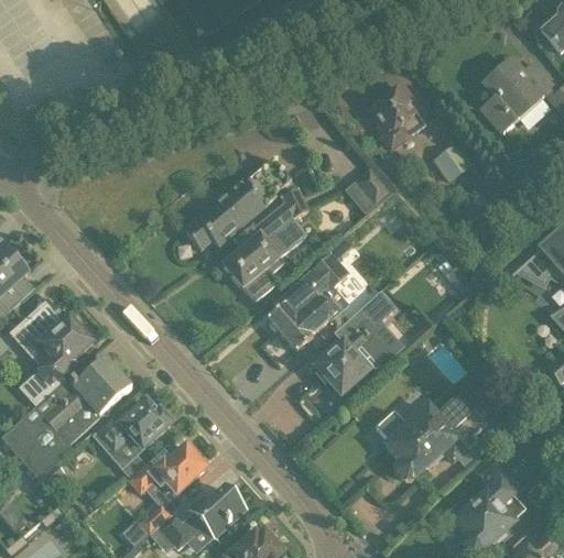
[(551,12),(533,28),(534,35),(544,47),(551,47),(552,46),(555,50),(551,53),(561,64),(563,59),(563,0),(562,0),(555,8),(555,13),(551,12)]
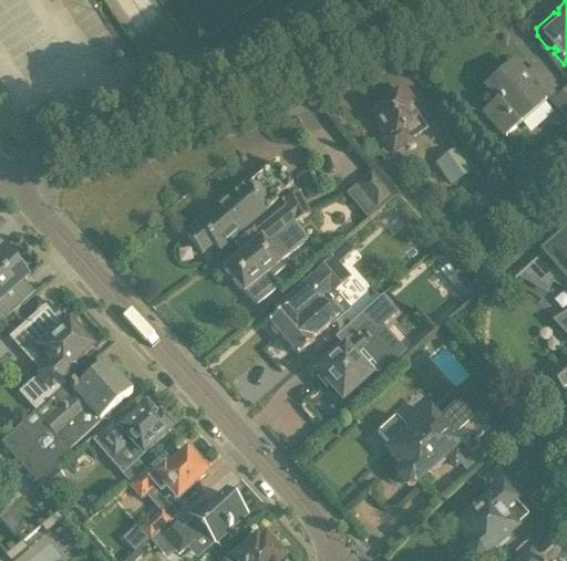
[(527,78),(511,59),(485,81),(497,94),(483,107),(505,133),(519,120),(556,86),(539,66),(527,78)]
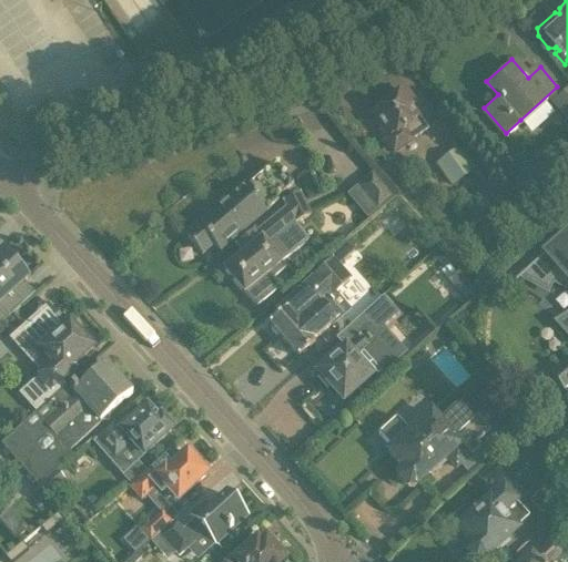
[(416,114),(409,104),(414,101),(405,87),(373,108),(388,132),(384,135),(393,149),(427,125),(419,113),(416,114)]
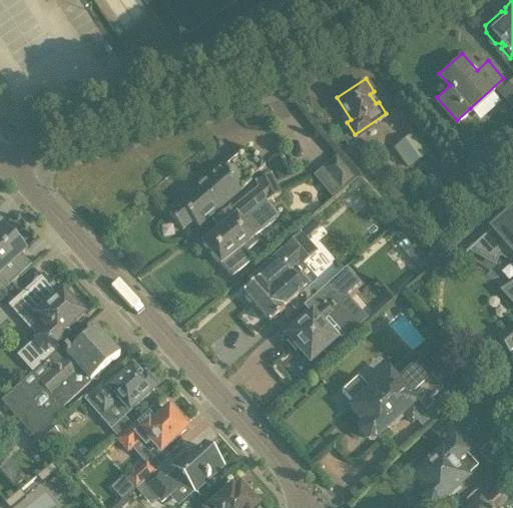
[(408,166),(429,152),(414,129),(393,144),(408,166)]
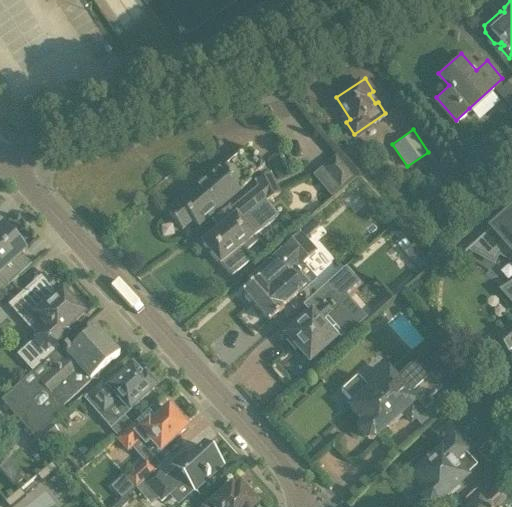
[(247,175),(263,162),(246,143),(222,163),(220,161),(219,162),(219,163),(167,208),(167,207),(166,208),(181,226),(182,225),(181,225),(191,216),(196,223),(197,222),(197,221),(239,185),(239,186),(240,185),(240,184),(249,177),(247,175)]
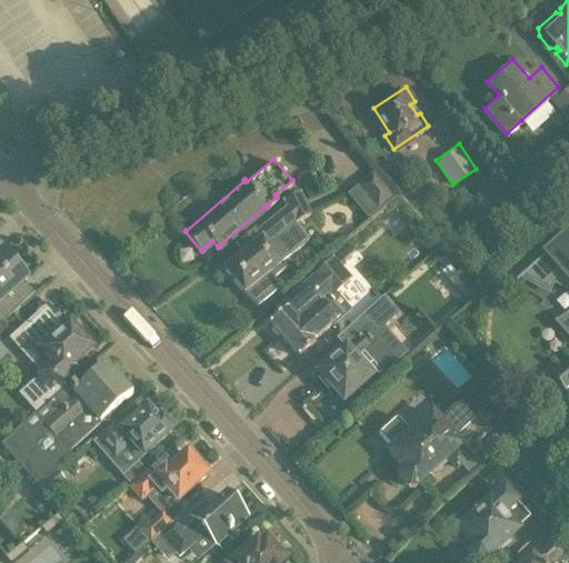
[(372,170),(358,182),(378,207),(393,194),(372,170)]
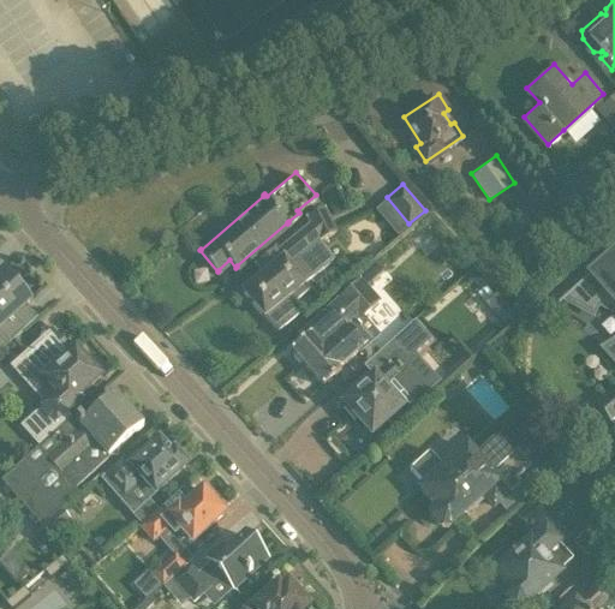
[(288,261),(320,234),(334,228),(323,204),(304,213),(310,220),(276,246),(276,248),(273,244),(254,260),(262,270),(240,287),(262,314),(264,311),(275,326),(299,306),(291,298),(308,285),(288,261)]
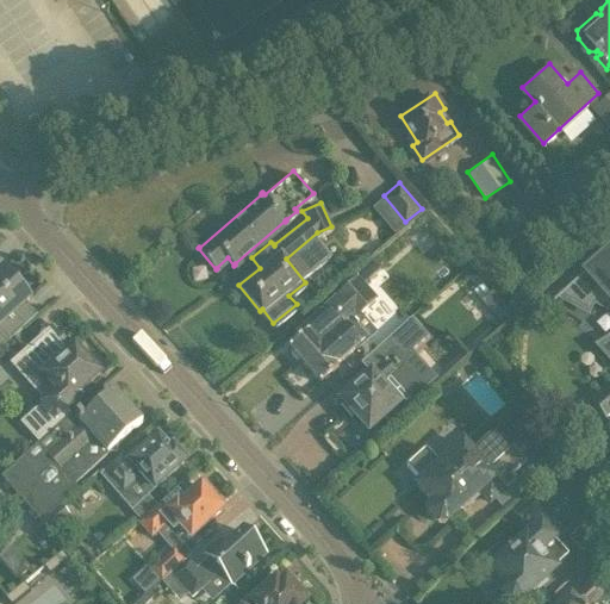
[(468,265),(425,216),(409,230),(452,279),(468,265)]
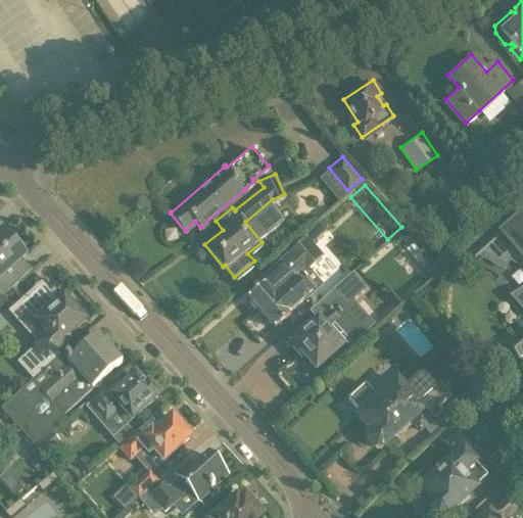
[(478,250),(502,263),(503,262),(506,260),(508,257),(511,256),(522,263),(522,214),(502,232),(501,231),(478,250)]
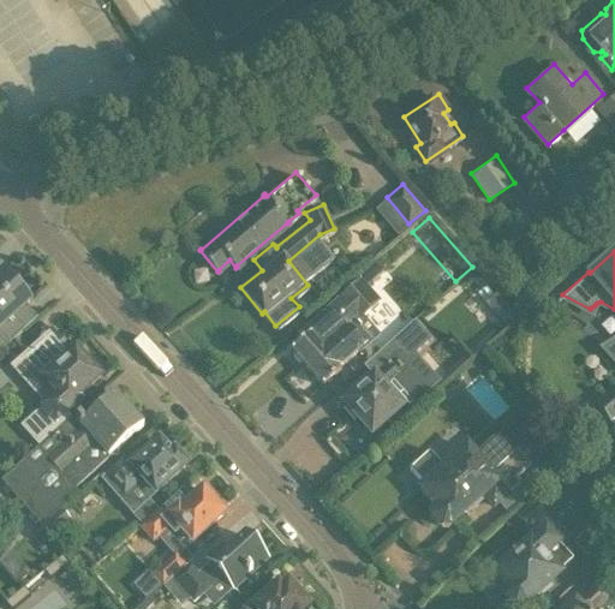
[(29,297),(1,266),(0,267),(0,345),(19,329),(7,316),(29,297)]
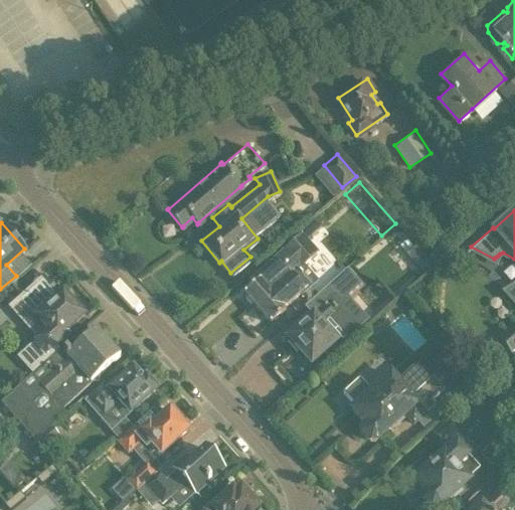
[(271,319),(286,306),(284,303),(310,281),(297,266),(317,248),(302,230),(253,273),(258,277),(244,288),(271,319)]
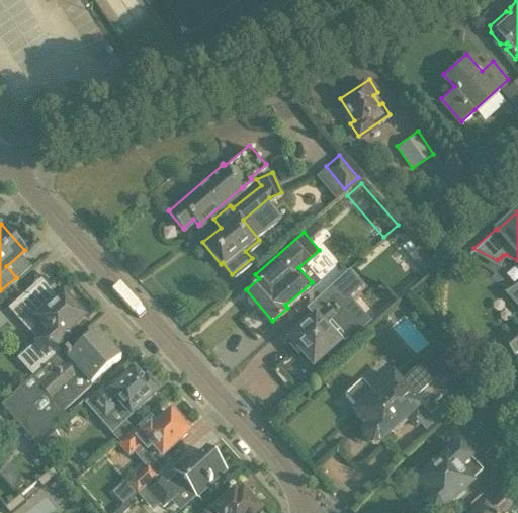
[(313,313),(287,335),(289,338),(287,340),(295,349),(297,347),(310,361),(322,350),(326,354),(339,343),(341,345),(345,341),(360,328),(348,314),(357,305),(349,294),(363,282),(349,267),(329,285),(337,294),(326,304),(314,314),(313,313)]
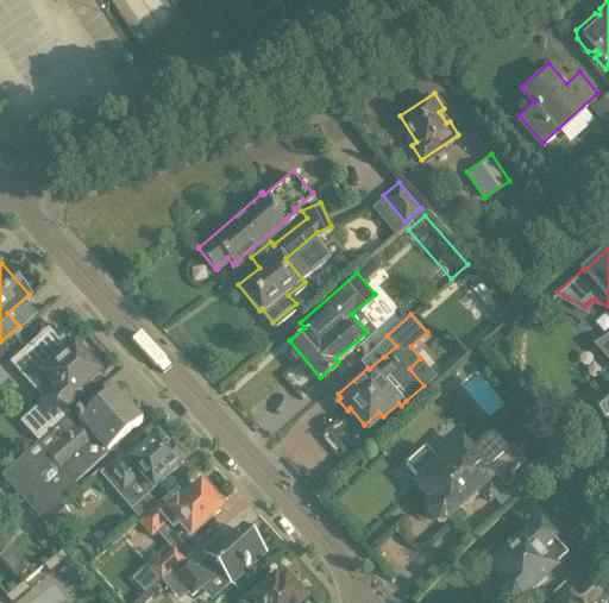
[(88,353),(79,344),(75,346),(73,344),(42,371),(54,385),(39,399),(54,414),(79,393),(75,389),(96,370),(85,357),(88,353)]
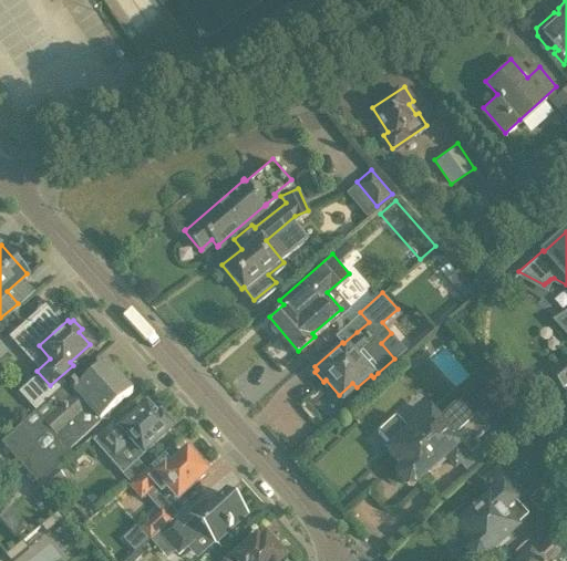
[(562,384),(566,378),(566,353),(549,370),(562,384)]
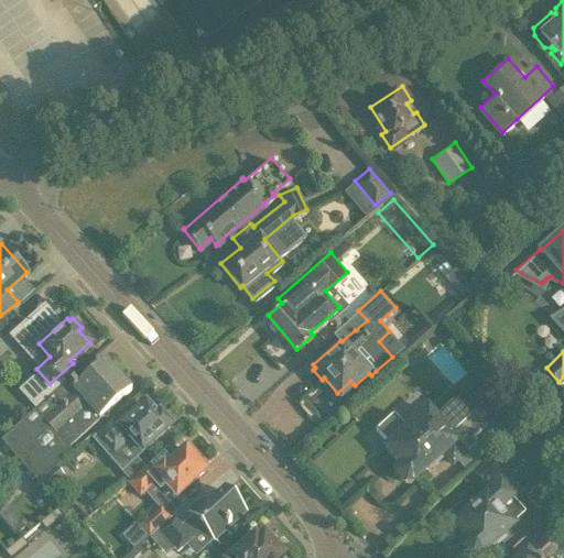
[(39,479),(55,463),(72,449),(68,445),(98,416),(98,415),(130,386),(102,356),(74,382),(71,380),(67,382),(71,385),(60,395),(54,390),(34,407),(1,437),(39,479)]
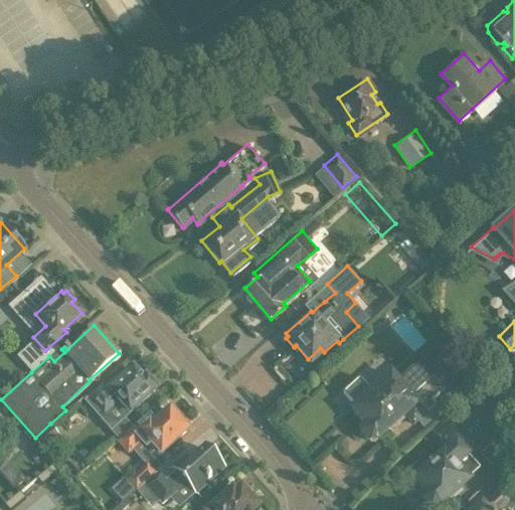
[(496,340),(472,361),(486,377),(510,356),(496,340)]
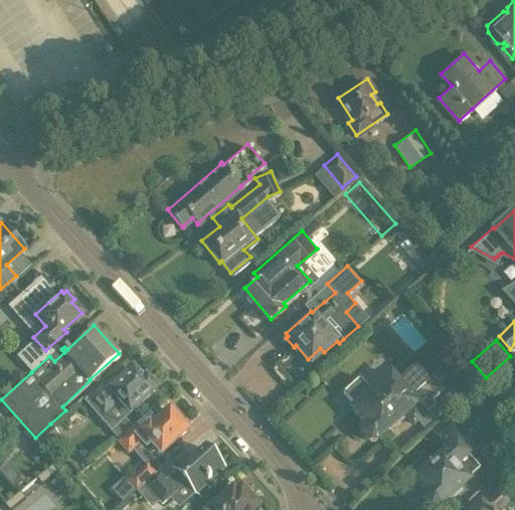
[(427,377),(415,363),(397,378),(390,370),(371,387),(368,383),(372,380),(366,372),(361,376),(359,374),(343,388),(354,401),(351,404),(364,419),(361,421),(361,428),(369,436),(375,436),(404,410),(412,419),(432,402),(428,398),(443,385),(433,373),(427,377)]
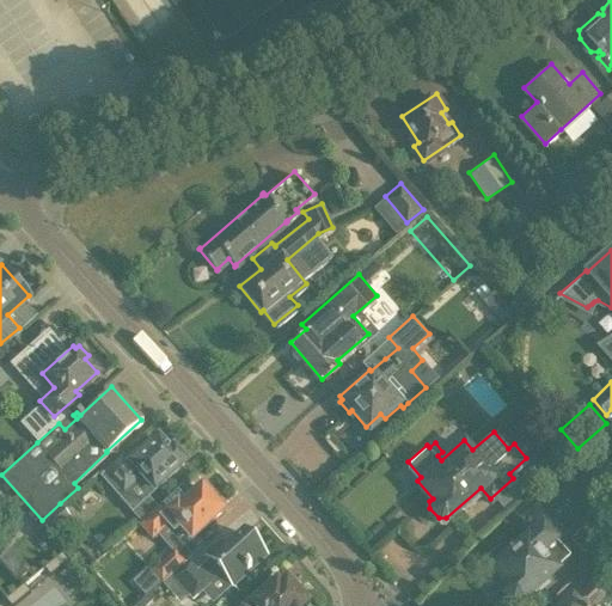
[(139,518),(155,503),(146,494),(184,460),(172,447),(169,450),(157,436),(139,452),(138,450),(124,461),(121,457),(101,475),(139,518)]
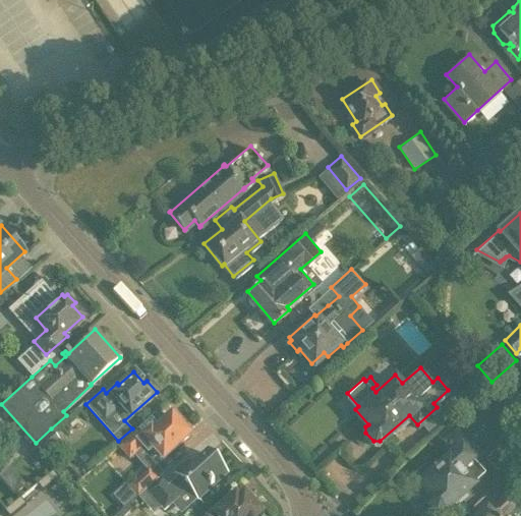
[(457,412),(485,387),(474,374),(446,399),(457,412)]
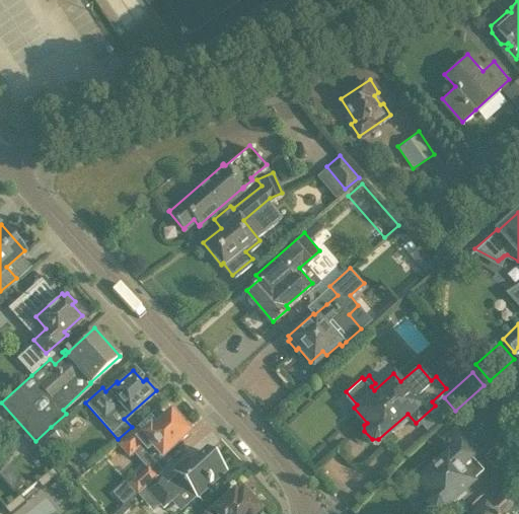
[(132,427),(118,439),(120,441),(118,442),(129,453),(133,450),(145,464),(127,481),(136,491),(156,473),(149,466),(190,431),(187,428),(189,426),(179,417),(177,418),(171,411),(152,427),(150,425),(141,432),(136,427),(133,429),(132,427)]
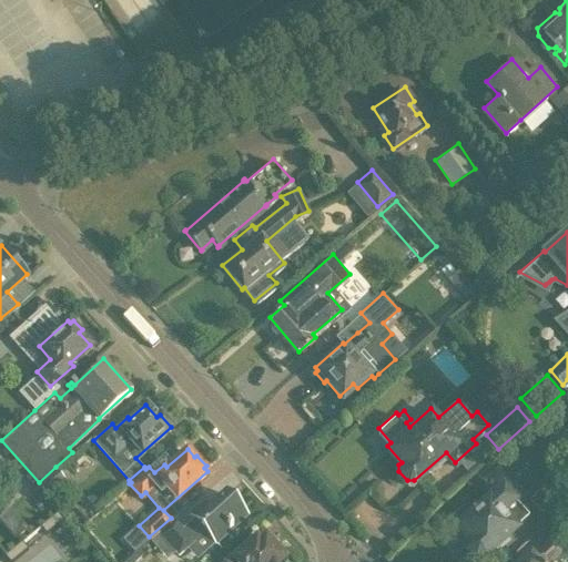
[(56,467),(39,482),(48,492),(64,477),(56,467)]
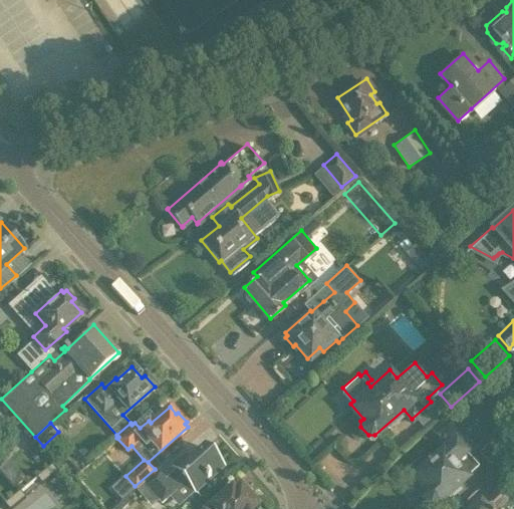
[(496,469),(513,452),(513,437),(503,427),(479,450),(496,469)]
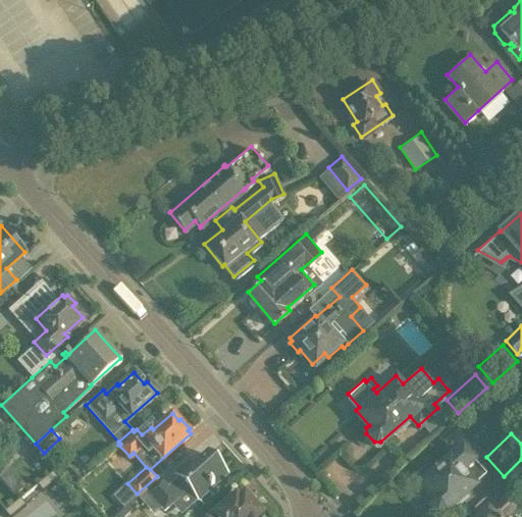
[(426,463),(415,473),(421,480),(420,481),(432,495),(430,504),(436,511),(446,508),(474,483),(473,482),(485,471),(474,459),(476,458),(462,442),(449,454),(450,455),(432,470),(426,463)]
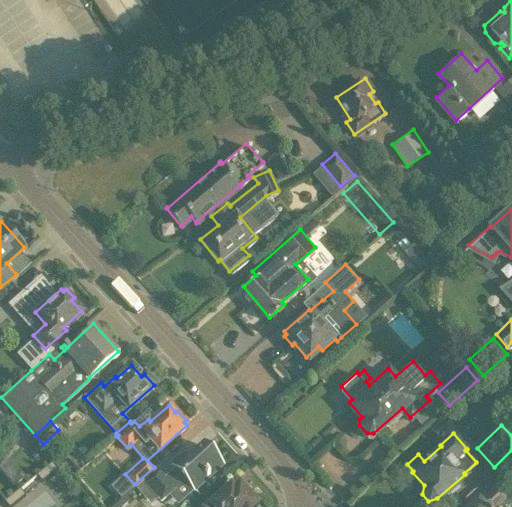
[(221,463),(202,442),(187,455),(184,451),(172,462),(174,464),(163,474),(158,468),(137,487),(150,502),(158,495),(161,497),(179,481),(189,491),(221,463)]
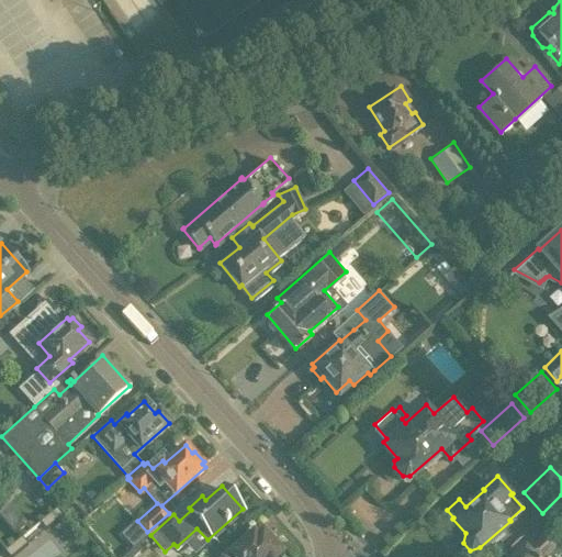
[(0,512),(15,532),(27,522),(9,501),(0,508),(0,512)]
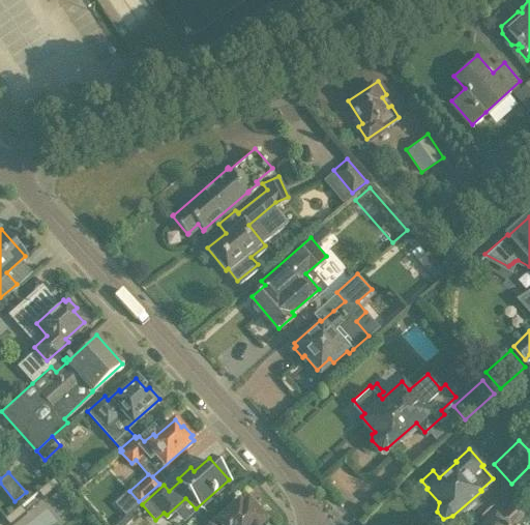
[(510,524),(526,511),(514,498),(495,517),(494,516),(483,524),(510,524)]
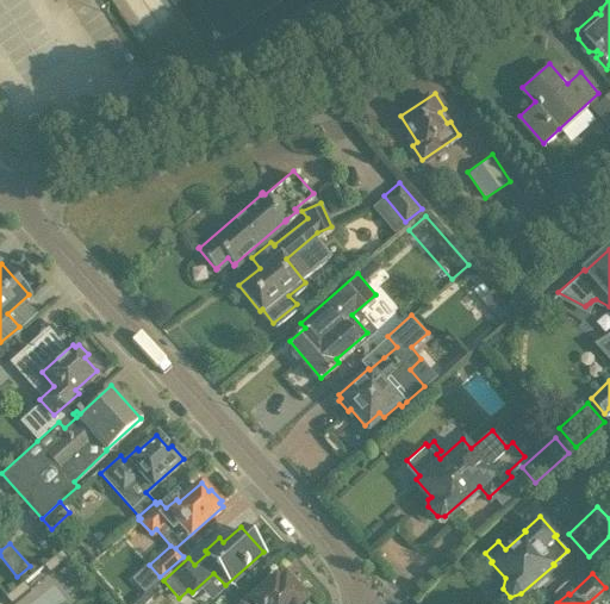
[(291,581),(285,574),(278,580),(275,577),(260,590),(256,586),(236,603),(294,603),(304,596),(302,593),(304,591),(294,579),(291,581)]
